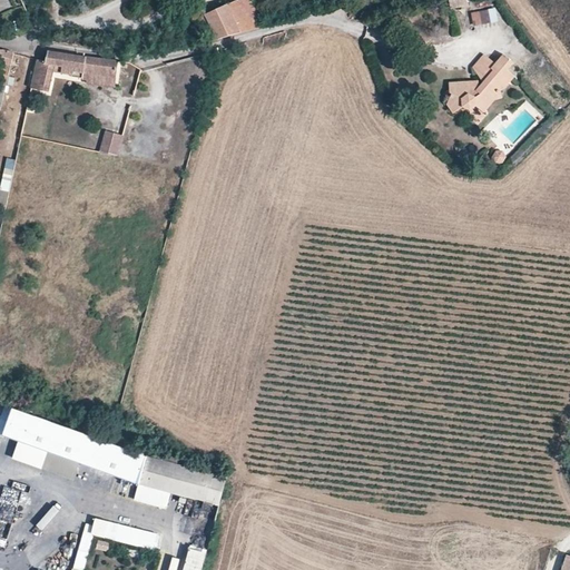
[(254,5),(246,8),(243,0),(235,0),(227,3),(242,32),(264,27),(254,5)]
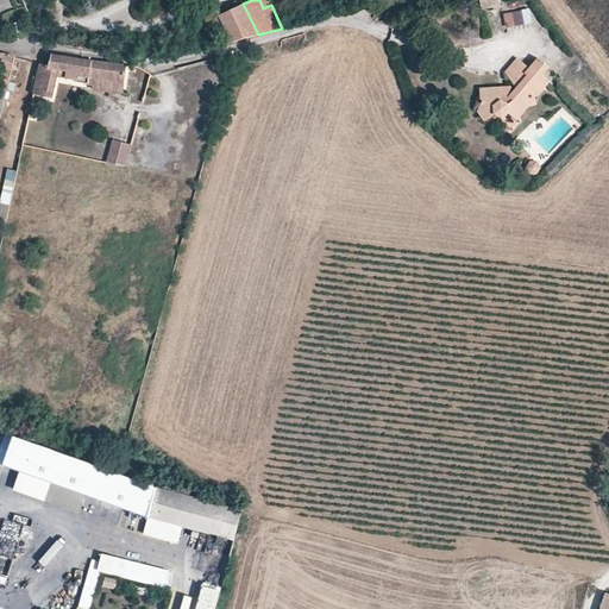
[(243,4),(220,16),(233,42),(258,35),(243,4)]
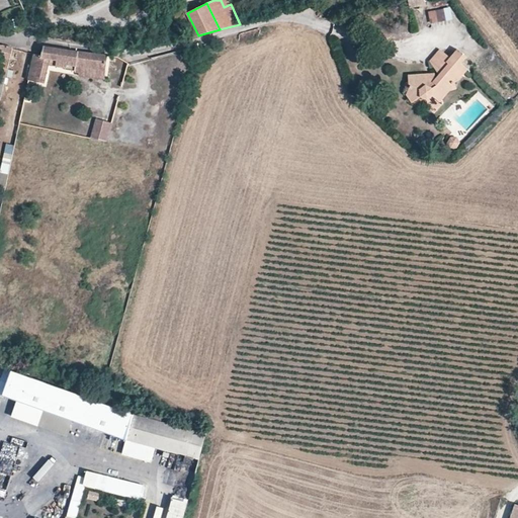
[(428,11),(430,24),(453,20),(450,7),(428,11)]
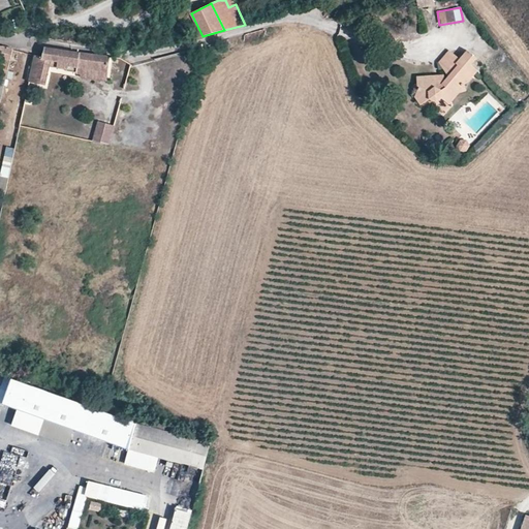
[(191,13),(184,17),(195,38),(203,36),(191,13)]
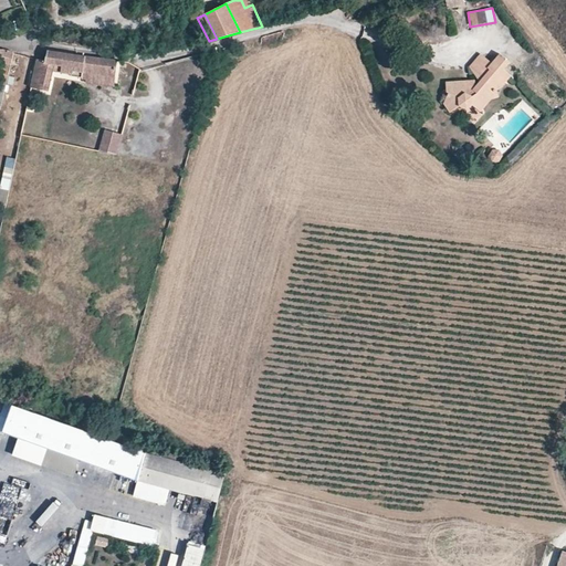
[(0,108),(14,53),(3,50),(0,49),(0,108)]
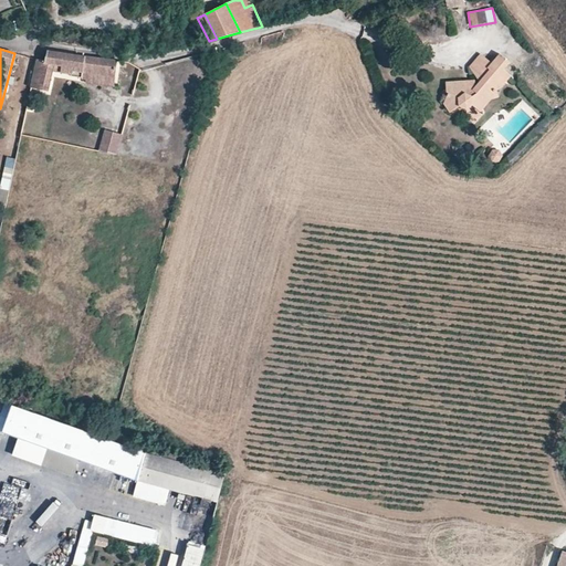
[(481,76),(477,81),(467,83),(465,77),(447,81),(448,90),(450,91),(446,101),(453,111),(462,103),(469,107),(473,102),(482,108),(492,94),(502,91),(499,86),(512,70),(503,63),(509,56),(499,49),(492,59),(480,50),(470,63),(481,76)]
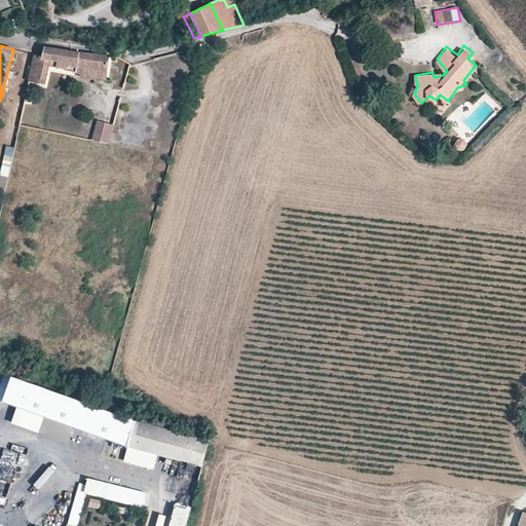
[(78,64),(79,52),(44,48),(42,57),(35,54),(30,79),(44,82),(49,60),(58,61),(58,66),(67,67),(67,62),(78,64)]
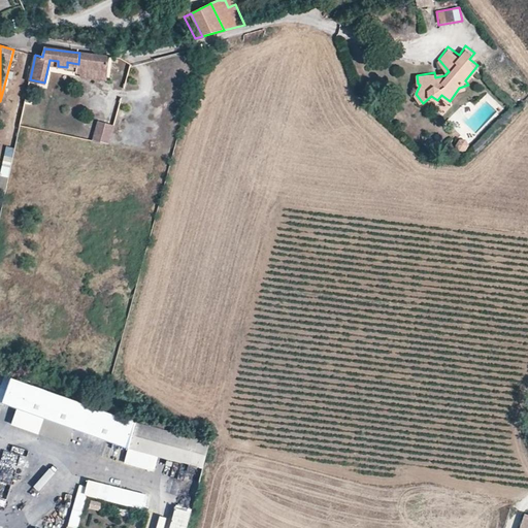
[(67,67),(67,69),(80,71),(81,67),(84,54),(79,53),(78,64),(67,62),(67,67)]
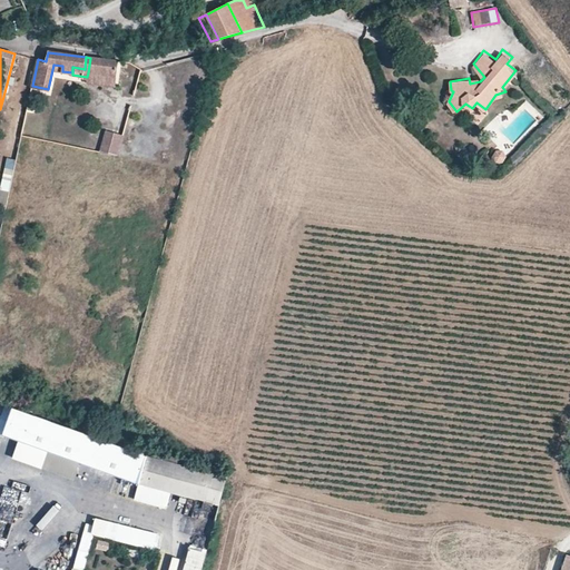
[(127,68),(128,62),(90,58),(88,72),(116,77),(117,67),(127,68)]
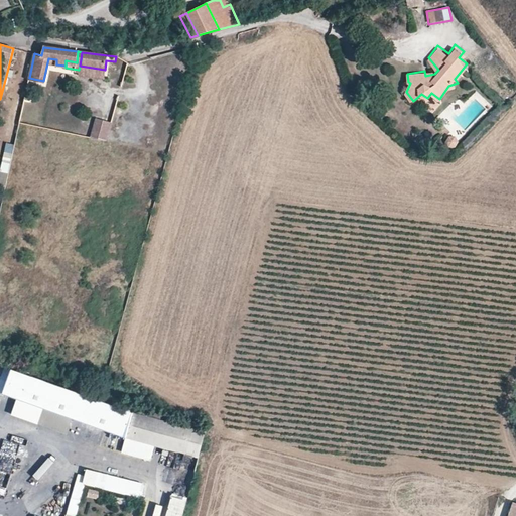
[(91,138),(108,142),(112,123),(95,119),(91,138)]
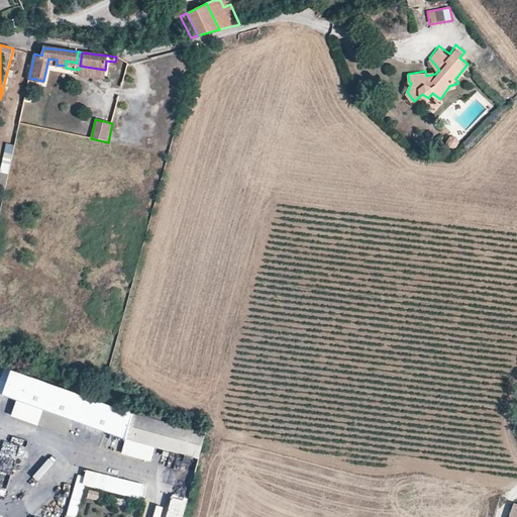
[(452,135),(445,142),(452,149),(459,143),(452,135)]
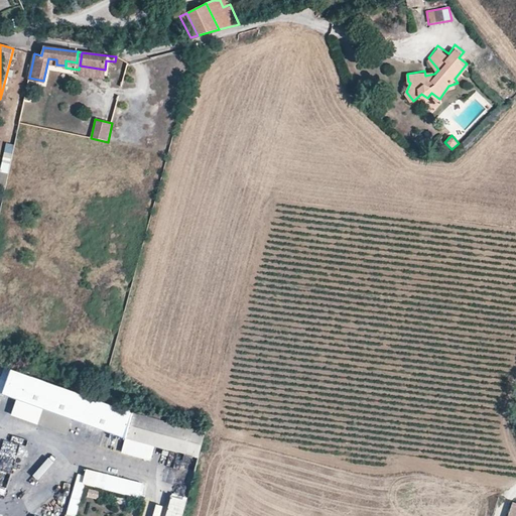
[(4,151),(12,153),(14,144),(6,143),(4,151)]
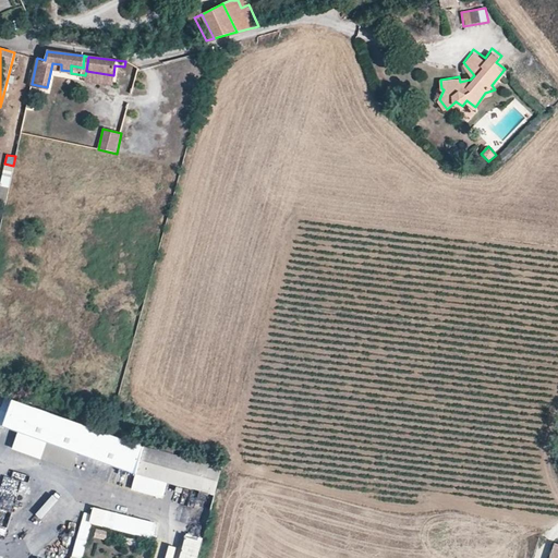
[(4,165),(0,186),(9,189),(13,167),(4,165)]
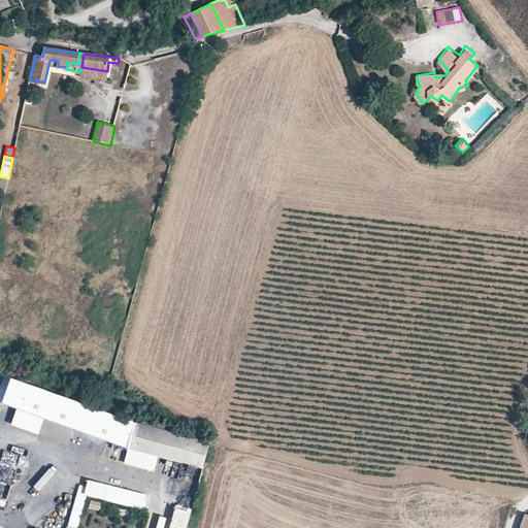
[(19,404),(28,381),(14,375),(5,399),(19,404)]
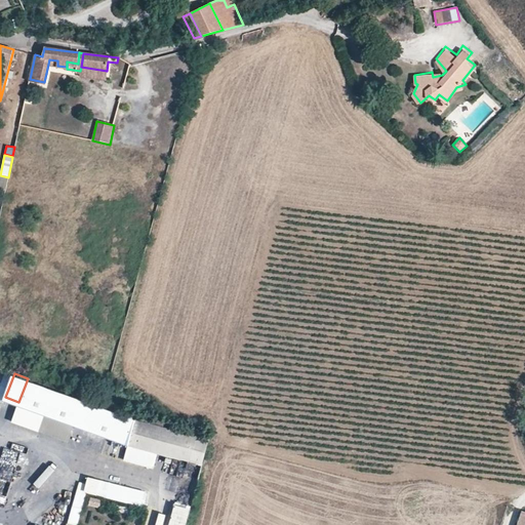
[(126,416),(28,378),(18,402),(119,441),(120,436),(126,416)]
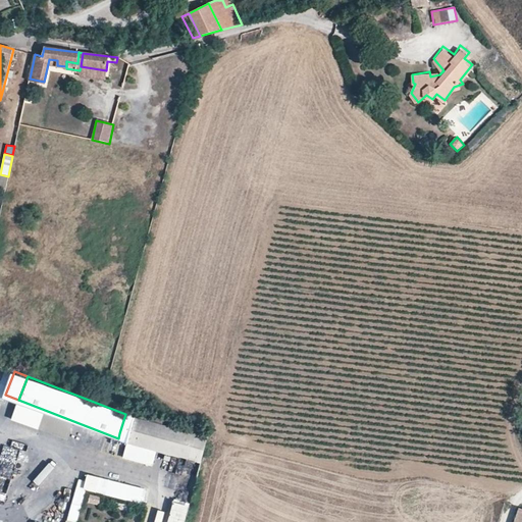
[(132,426),(134,417),(136,411),(125,414),(119,433),(118,438),(127,442),(128,437),(132,426)]
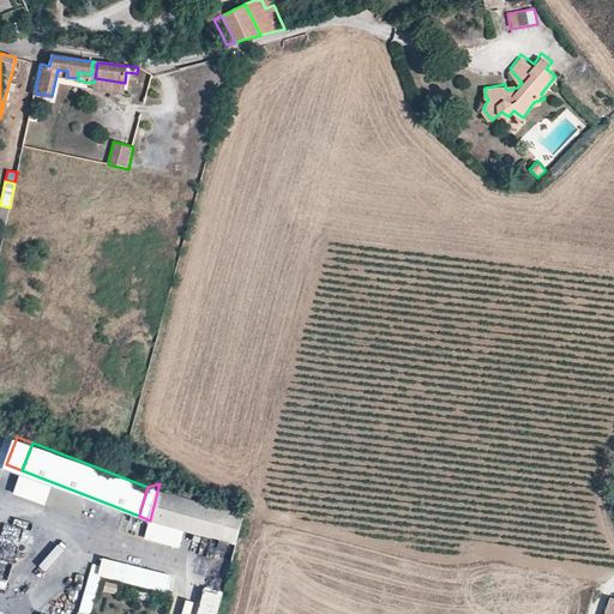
[(150,521),(186,529),(236,543),(245,515),(191,500),(192,492),(160,483),(150,521)]
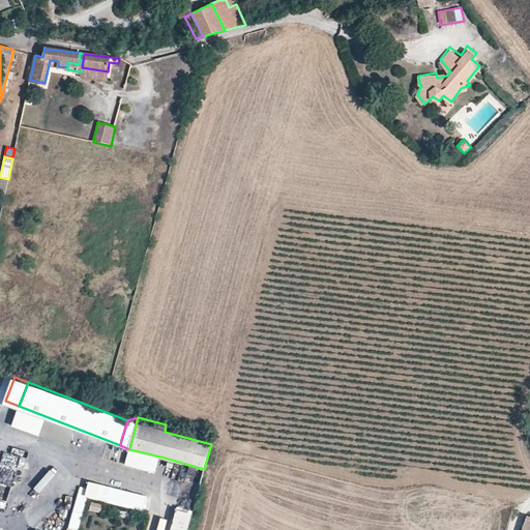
[(70,444),(74,432),(43,424),(41,438),(70,444)]
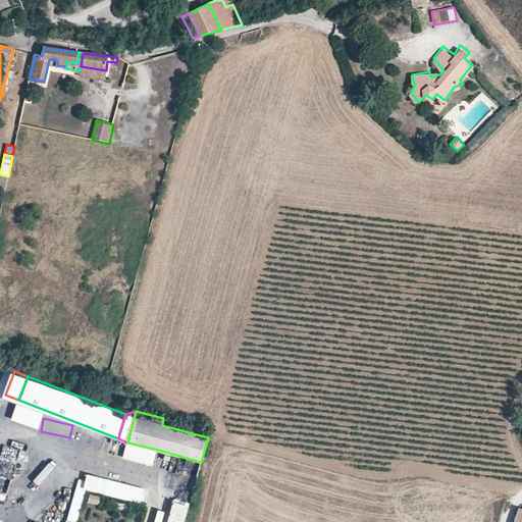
[(158,450),(127,442),(123,457),(153,465),(158,450)]
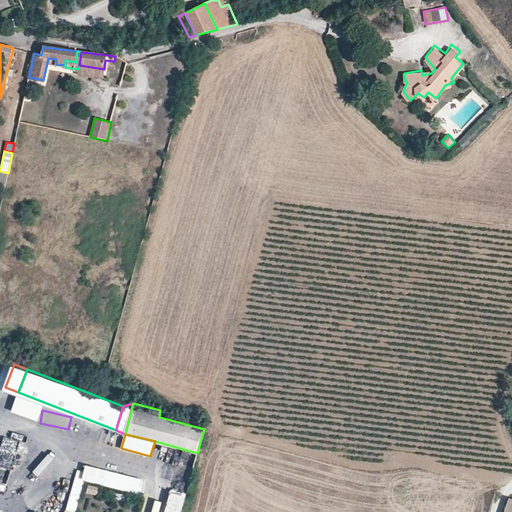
[(4,436),(1,444),(0,444),(0,481),(6,484),(22,443),(4,436)]
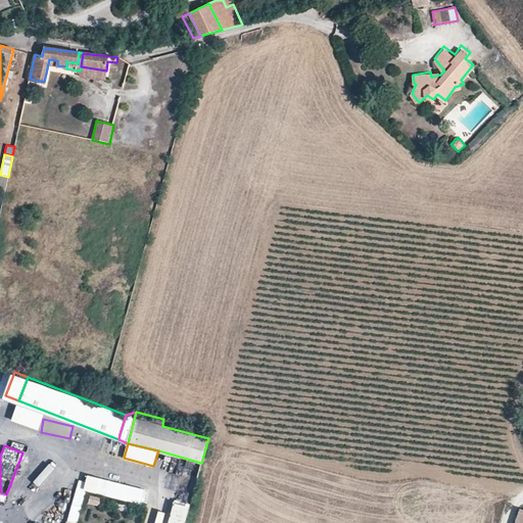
[(107,480),(91,475),(87,489),(104,493),(107,480)]
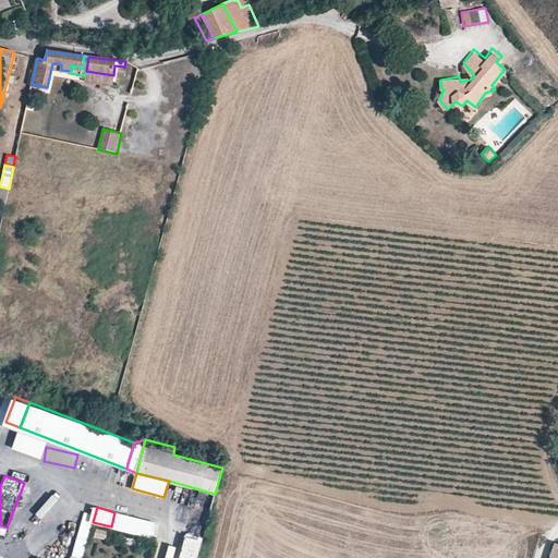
[(156,524),(114,512),(111,526),(118,529),(152,537),(153,538),(156,524)]
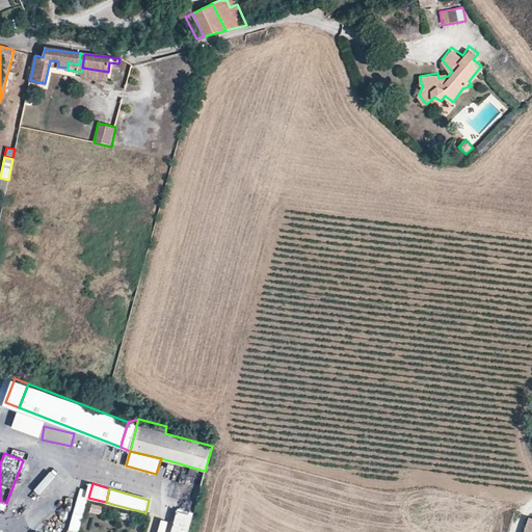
[(531,531),(531,520),(527,519),(522,531),(531,531)]
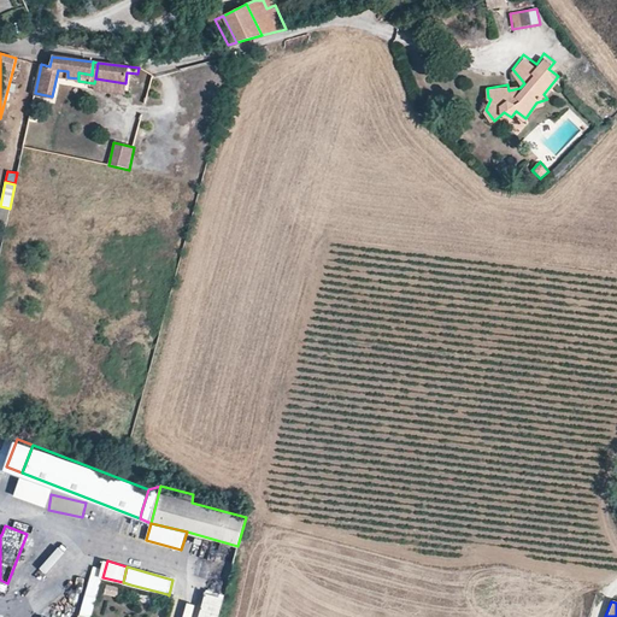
All buildings are outlined.
